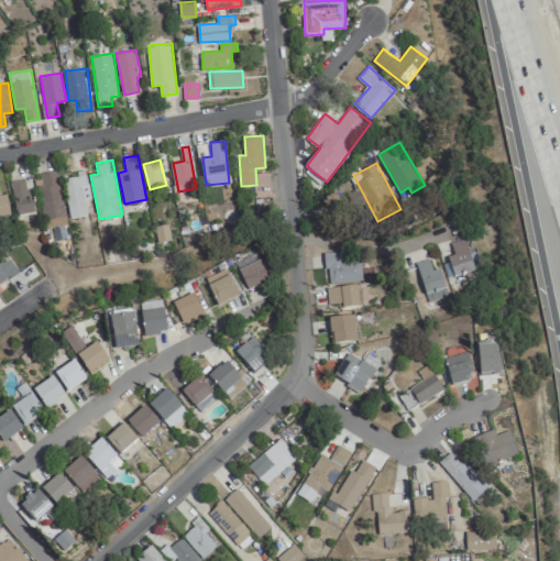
[(87,204),(92,202),(88,168),(78,171),(79,176),(66,178),(70,218),(88,215),(87,204)]
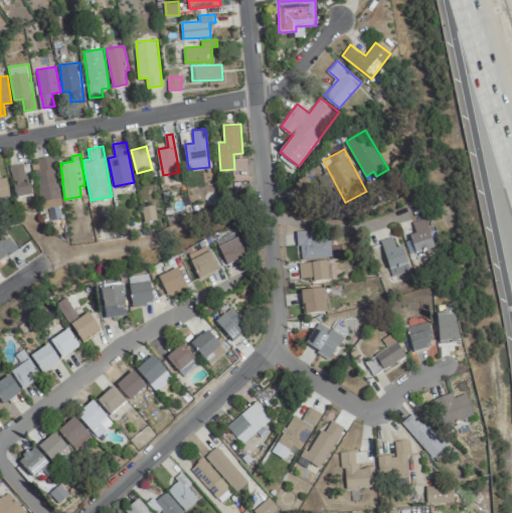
[(39,167),(36,167),(41,205),(61,203),(55,156),(38,158),(39,167)]
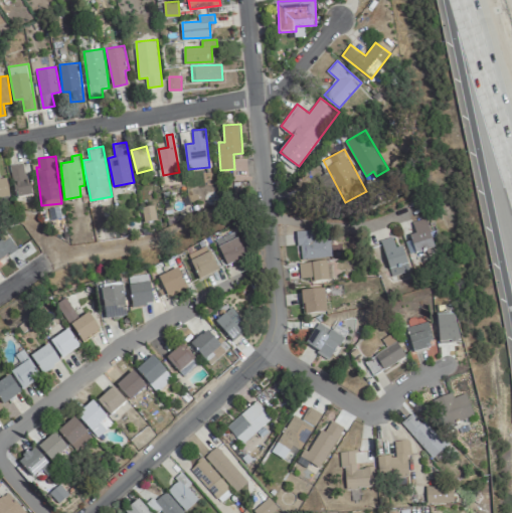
[(26,176),(24,163),(12,164),(15,196),(33,194),(31,176),(26,176)]
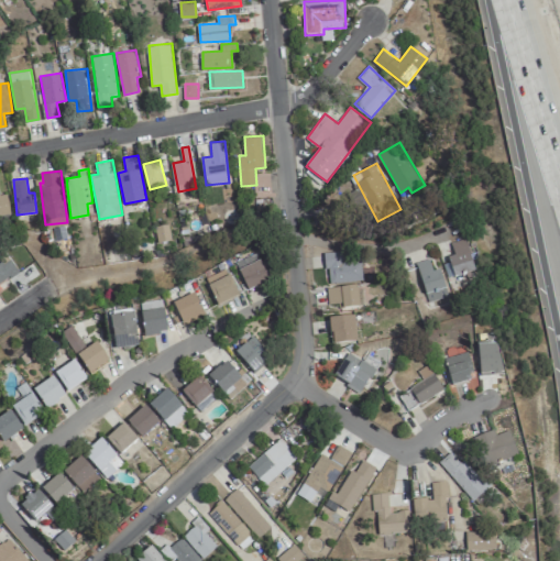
[(0,215),(11,213),(9,194),(0,194),(0,215)]
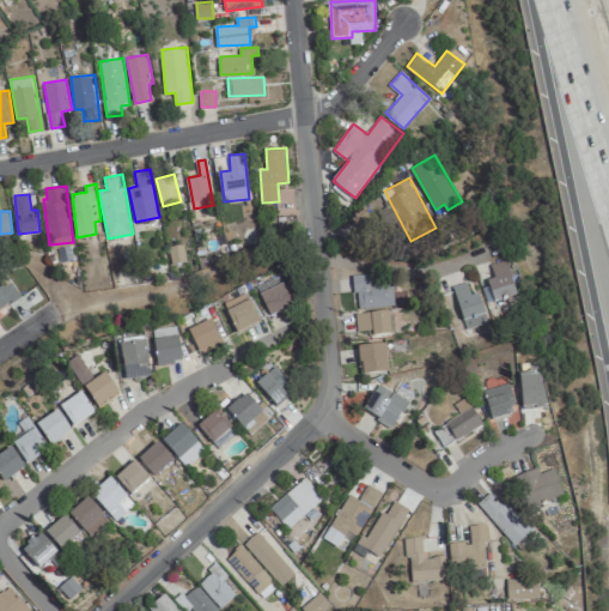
[(187,261),(186,244),(171,246),(172,262),(187,261)]
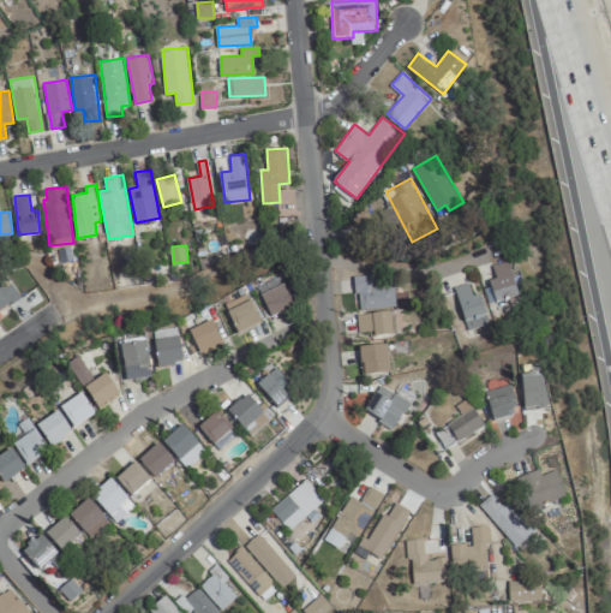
[(490,280),(497,301),(520,292),(509,259),(493,263),(498,278),(490,280)]
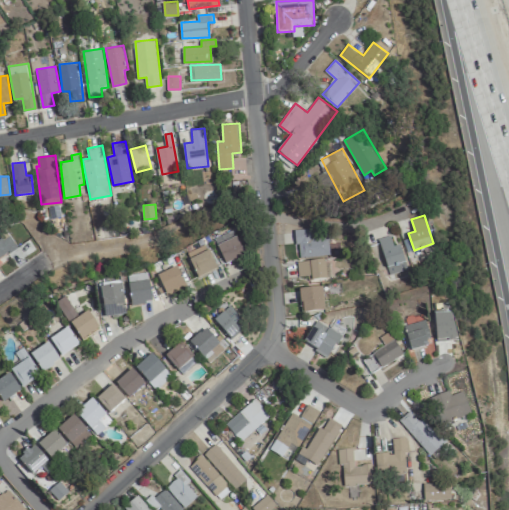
[(0,257),(16,246),(1,224),(0,225),(0,257)]
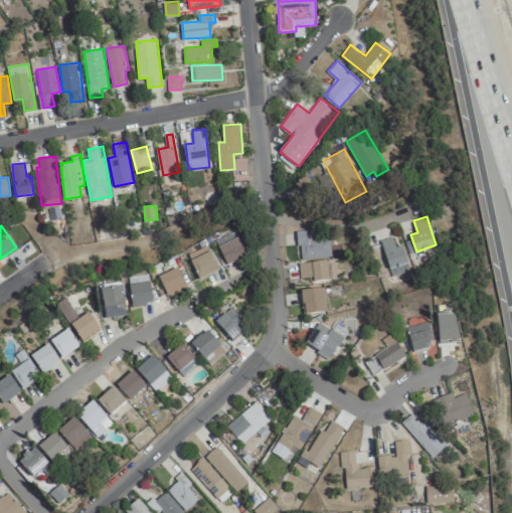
[(299,229),(301,258),(333,255),(331,236),(315,238),(314,228),(299,229)]
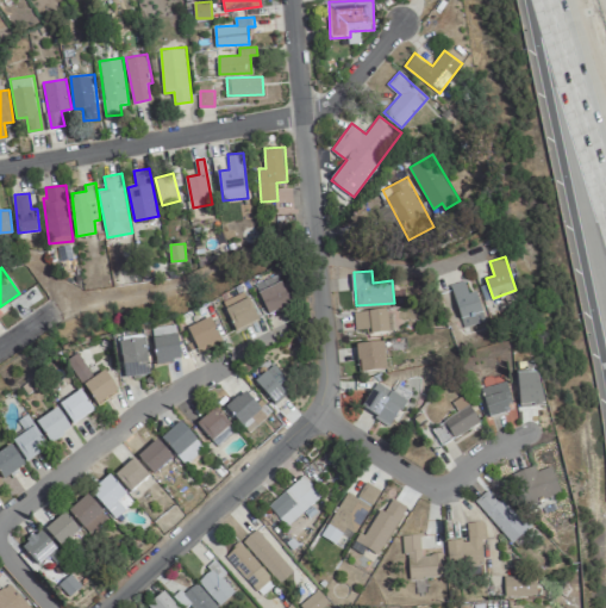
[(292,306),(281,275),(257,284),(268,315),(292,306)]
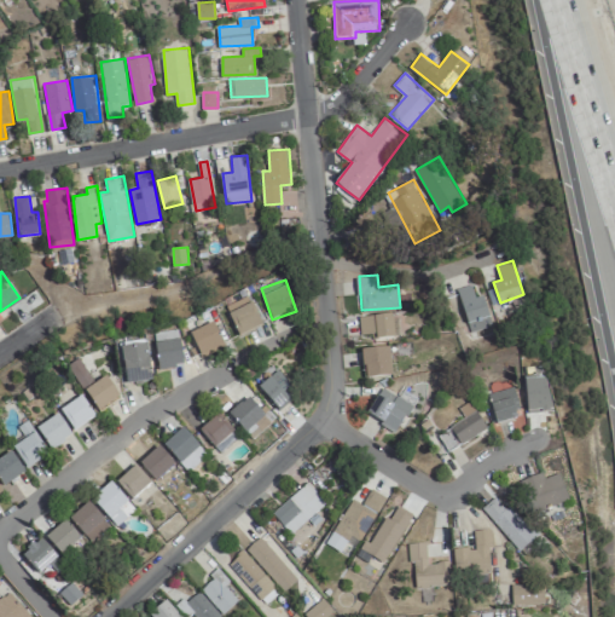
[(471,329),(493,323),(485,294),(477,297),(474,283),(459,287),(471,329)]
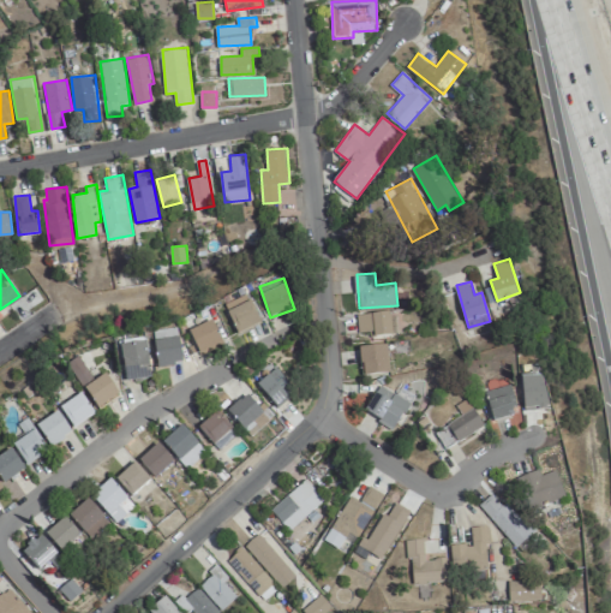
[(238,334),(262,325),(250,295),(226,304),(238,334)]
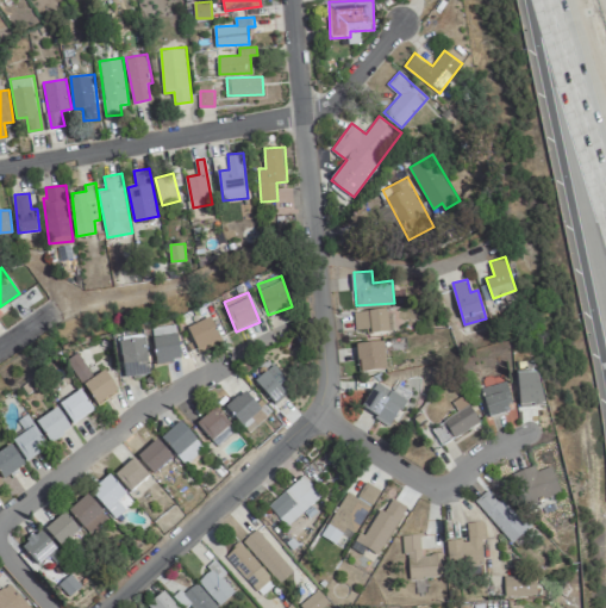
[(356,310),(356,329),(368,328),(368,333),(391,332),(389,309),(356,310)]
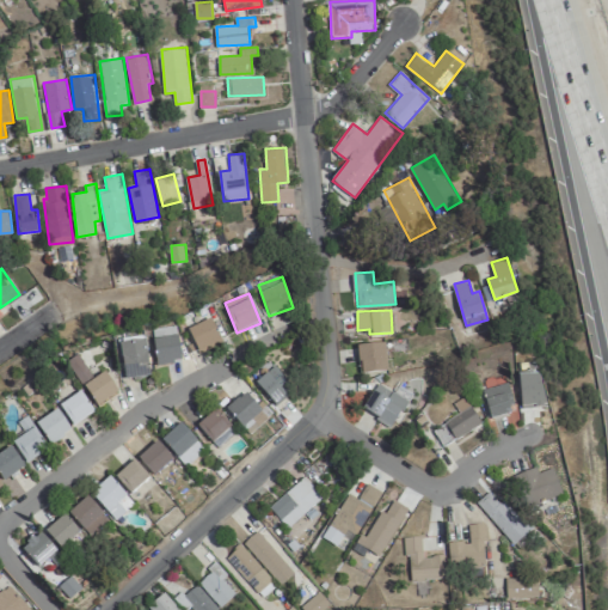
[(198,352),(222,343),(210,312),(188,322),(198,352)]
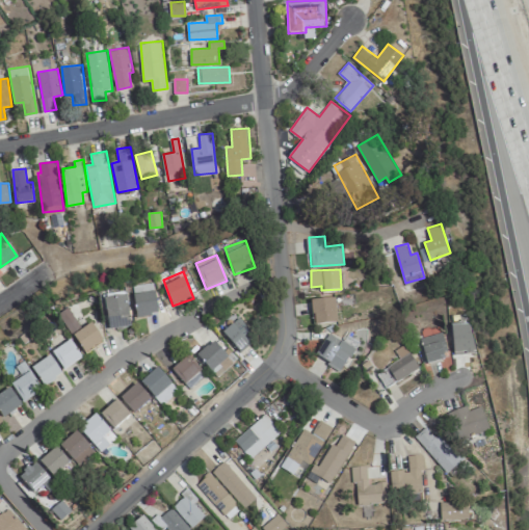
[(137,317),(159,314),(155,284),(134,286),(137,317)]
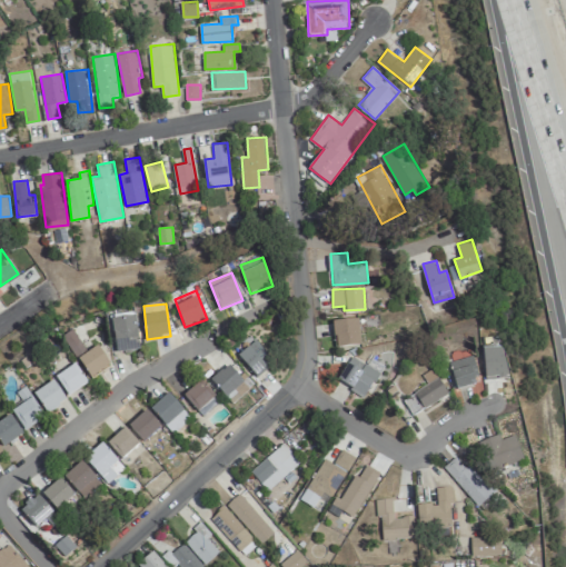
[(140,349),(137,314),(113,316),(117,351),(140,349)]
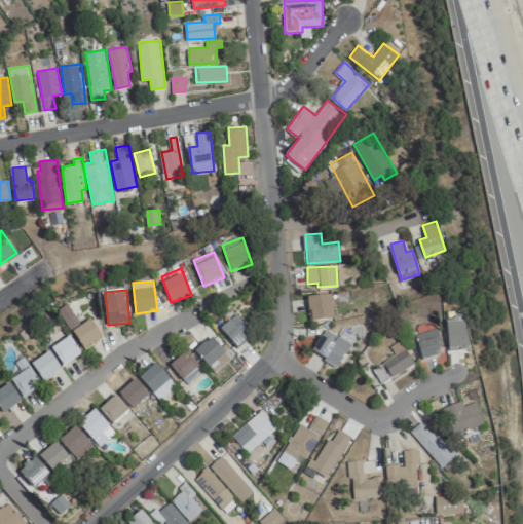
[(310,320),(334,319),(333,295),(309,296),(310,320)]
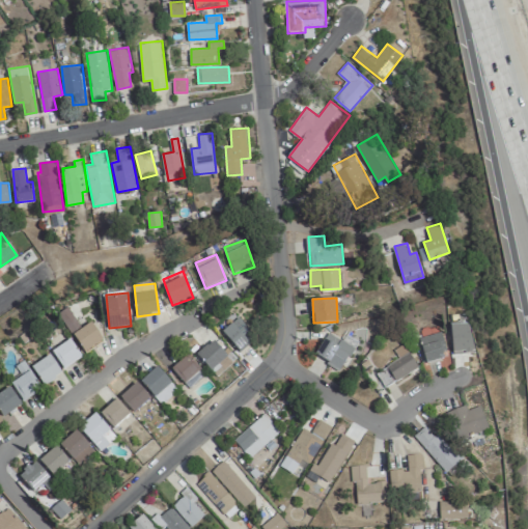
[(105,340),(92,323),(83,329),(70,308),(59,314),(85,353),(105,340)]
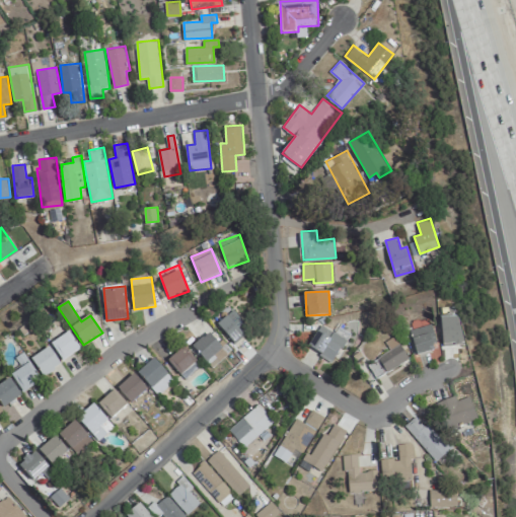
[(235,343),(251,328),(234,309),(218,324),(235,343)]
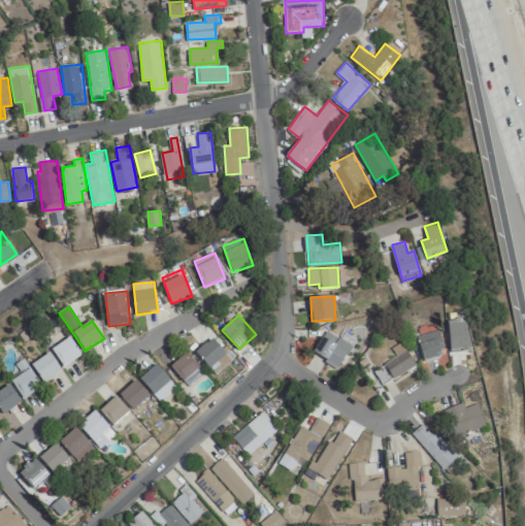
[(449,326),(453,354),(472,351),(468,323),(449,326)]
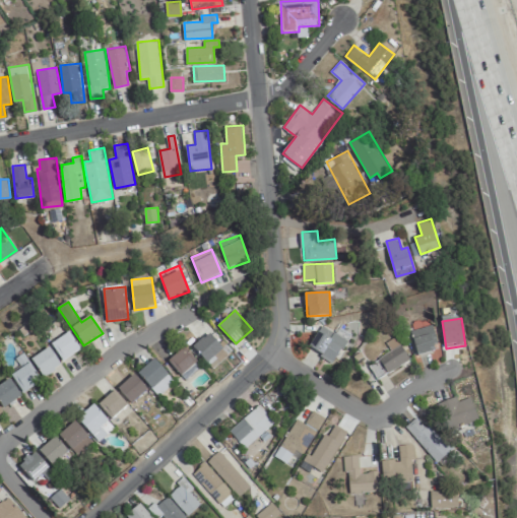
[(335,363),(351,335),(340,328),(337,334),(323,325),(310,347),(335,363)]
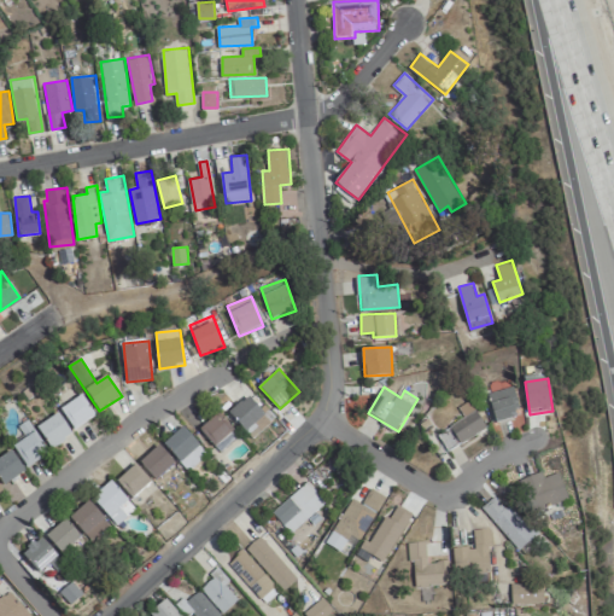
[(489,396),(497,424),(522,417),(514,389),(489,396)]
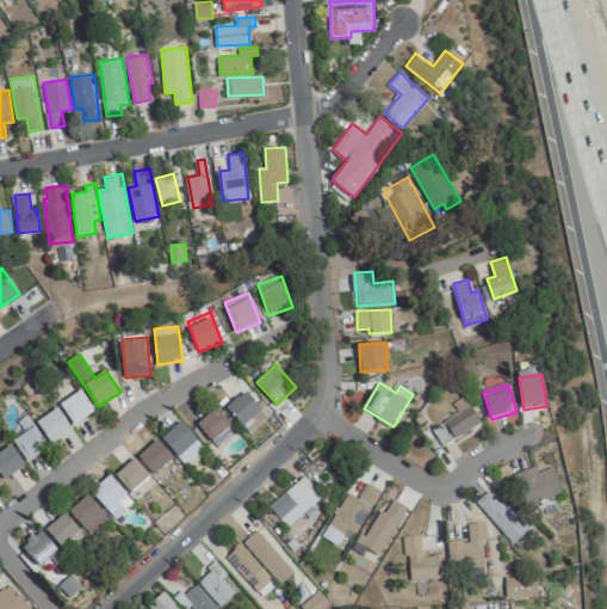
[(95,411),(84,391),(62,404),(74,424),(95,411)]
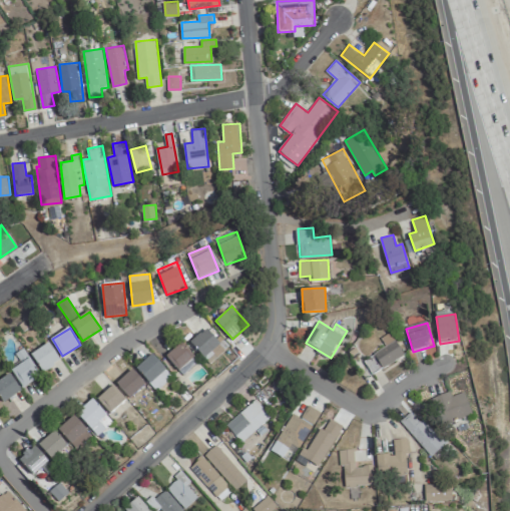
[(221,344),(206,328),(191,342),(205,358),(221,344)]
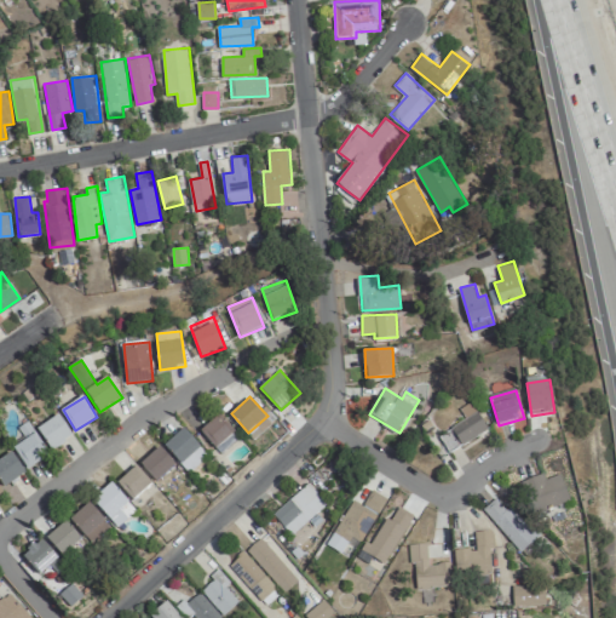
[(452,455),(489,430),(472,404),(462,411),(468,421),(441,438),(452,455)]
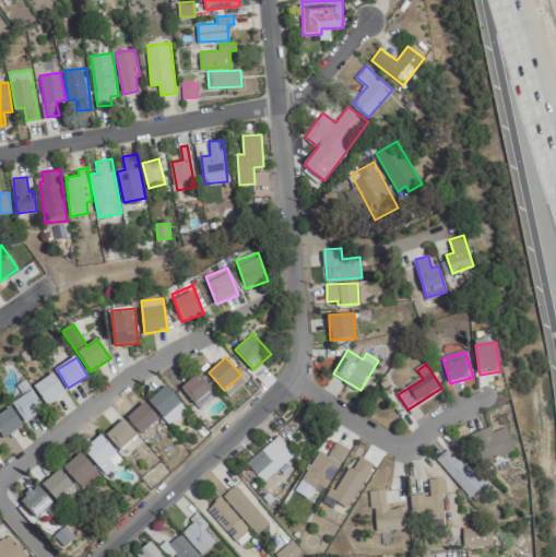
[(217,394),(200,372),(181,388),(199,410),(217,394)]
